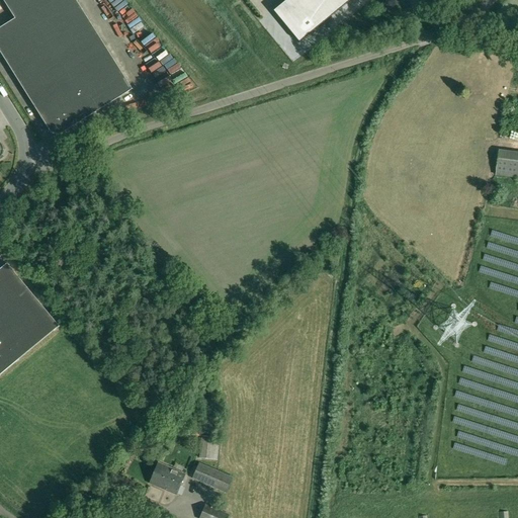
[(3,0),(15,18),(0,27),(0,51),(52,133),(60,135),(133,89),(76,0),(3,0)]
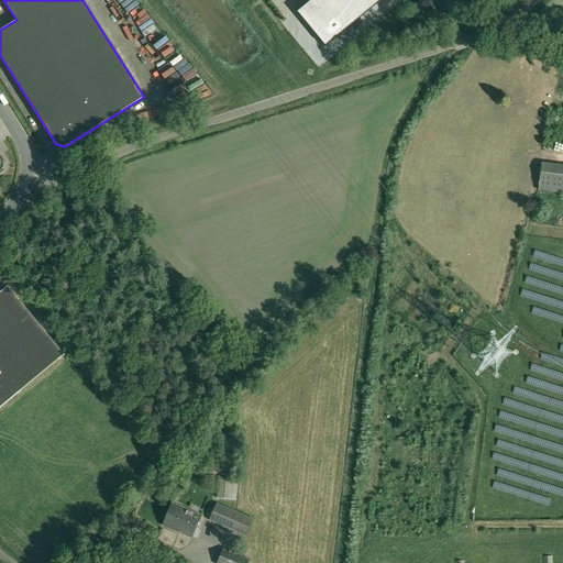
[(335,0),(311,0),(310,1),(324,19),(339,35),(354,23),(335,0)]
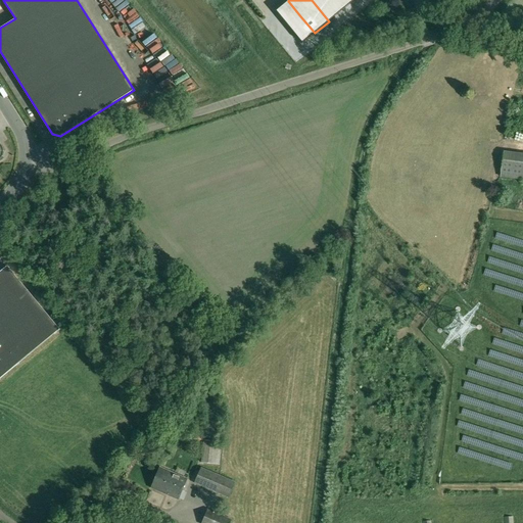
[(336,0),(312,0),(329,21),(344,9),(336,0)]
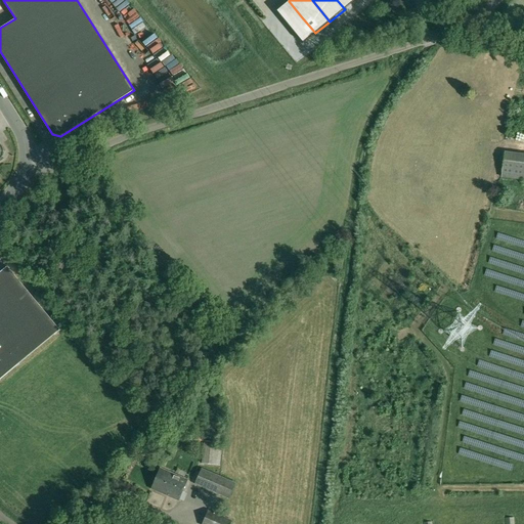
[(337,0),(345,9),(355,0),(337,0)]
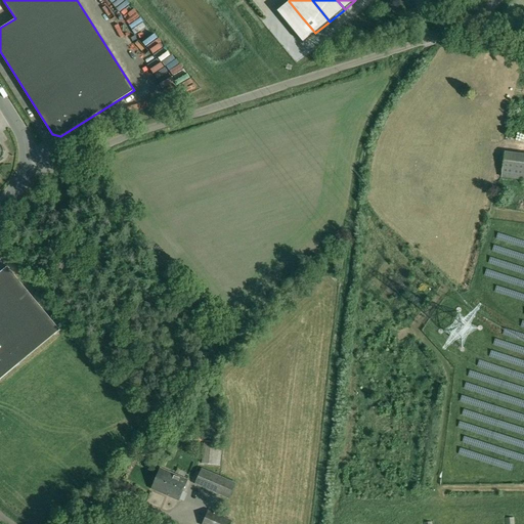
[(289,1),(272,15),(286,31),(302,17),(289,1)]
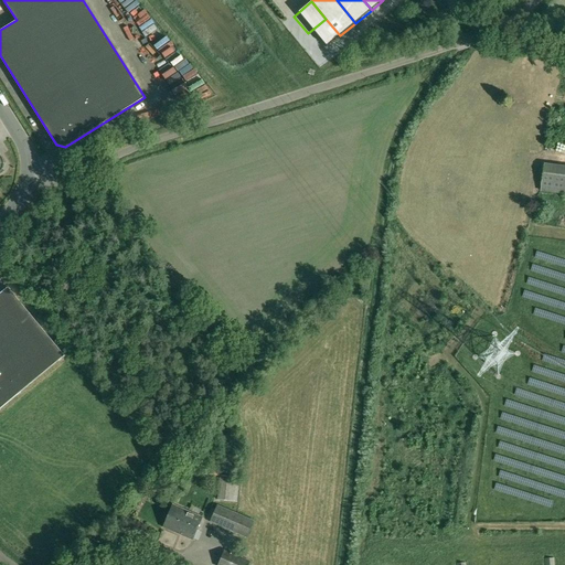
[(326,19),(308,33),(322,51),(340,35),(326,19)]
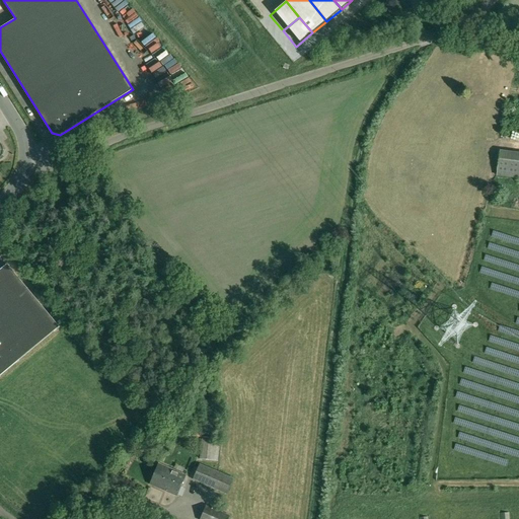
[(500,150),(496,176),(511,177),(515,152),(500,150)]
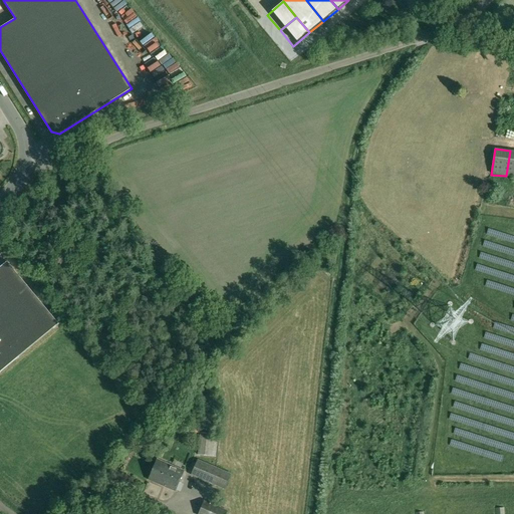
[(0,371),(58,323),(7,262),(0,267),(0,371)]
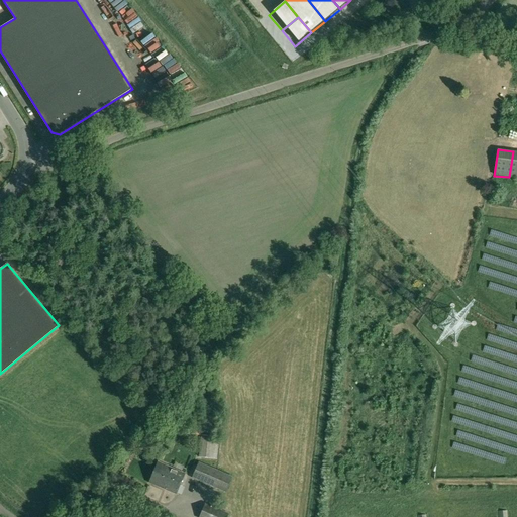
[(219,437),(211,436),(201,435),(199,457),(217,459),(219,437)]
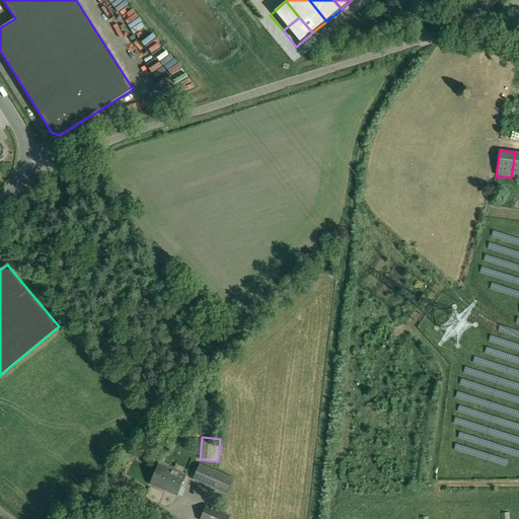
[(159,463),(150,485),(176,497),(186,475),(159,463)]
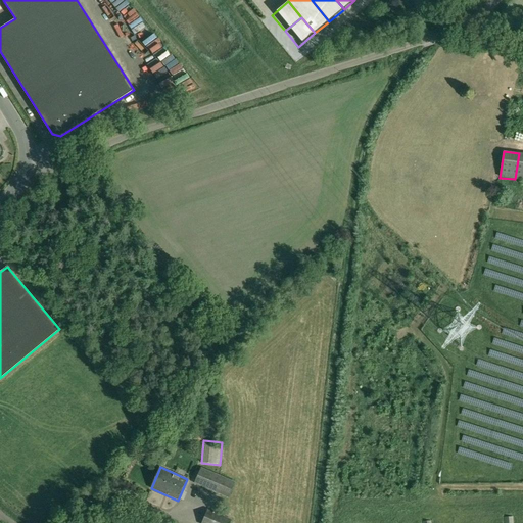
[(195,483),(228,497),(234,482),(201,468),(195,483)]
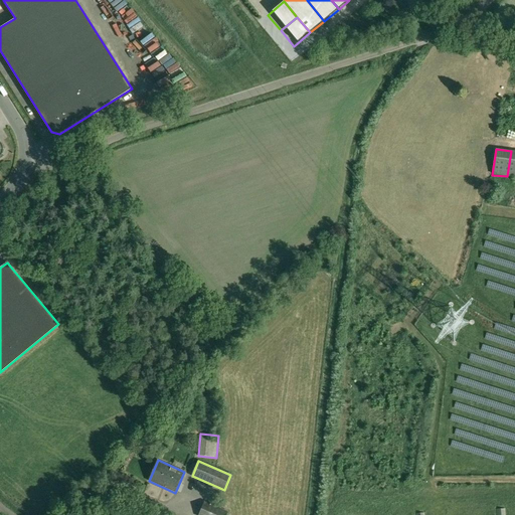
[(198,514),(226,514),(228,512),(204,502),(198,514)]
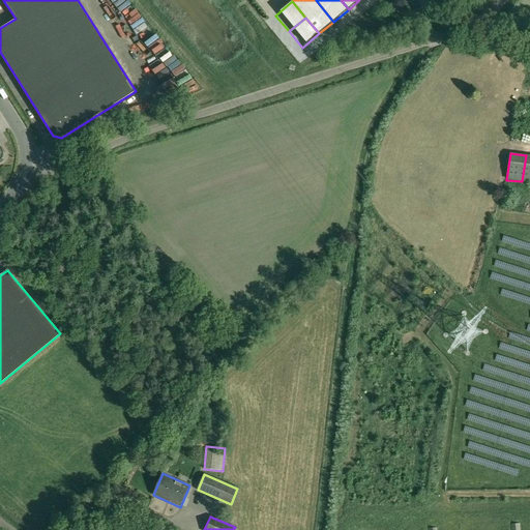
All buildings are outlined.
